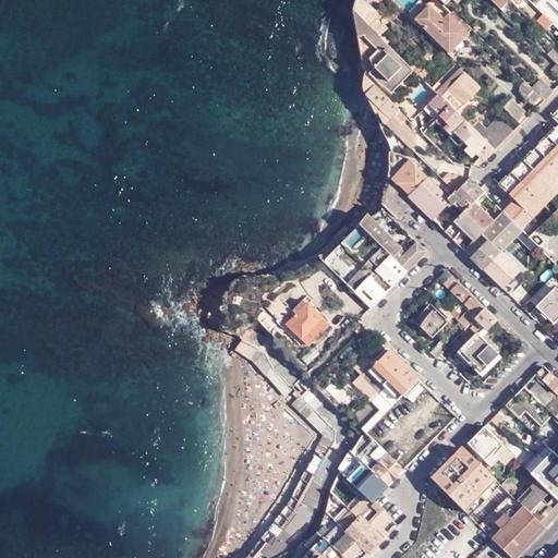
[(364,22),(374,32),(386,19),(378,12),(372,14),(366,9),(367,4),(362,0),(354,0),(352,10),(361,19),(364,22)]
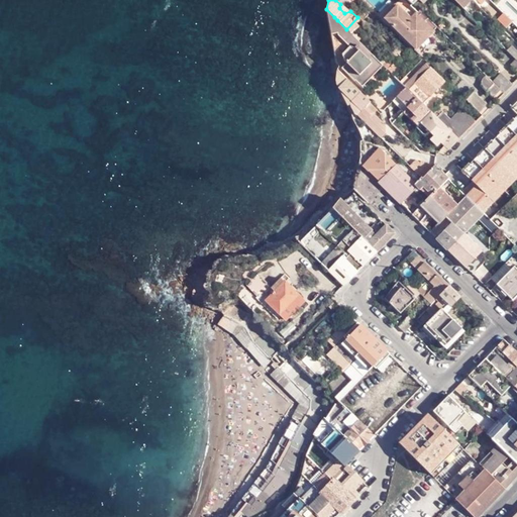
[(454,0),(463,8),(471,0),(454,0)]
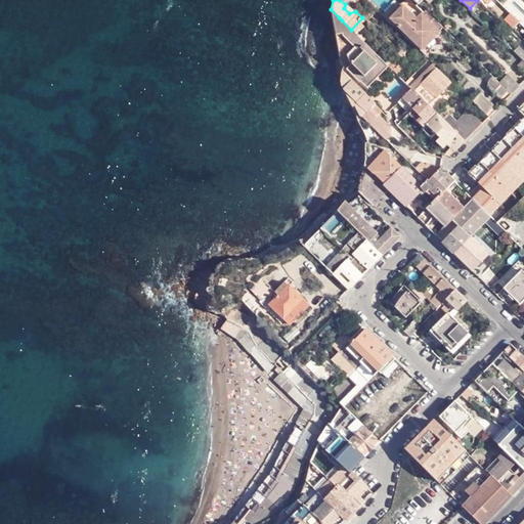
[(426,11),(424,13),(423,14),(419,18),(403,5),(390,18),(423,51),(440,34),(440,33),(444,30),(433,18),(426,11)]
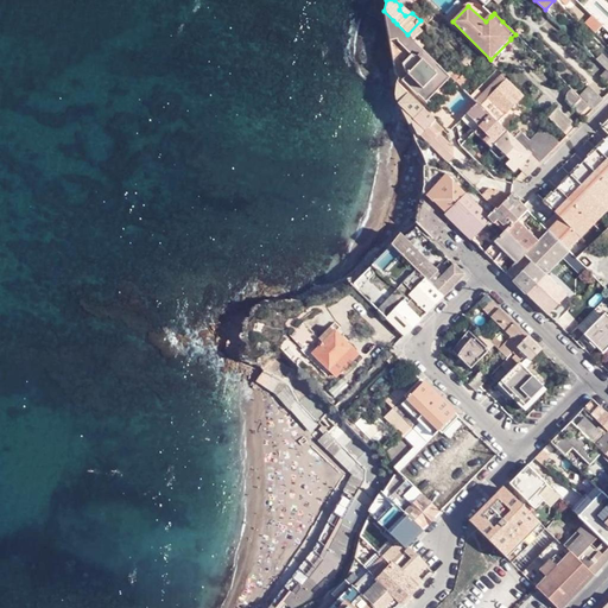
[(384,11),(387,29),(392,30),(394,27),(397,24),(393,20),(384,11)]
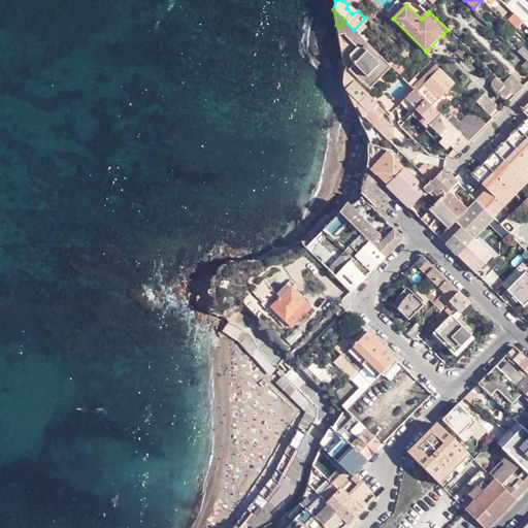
[(523,23),(517,18),(509,24),(517,30),(517,29),(523,23)]
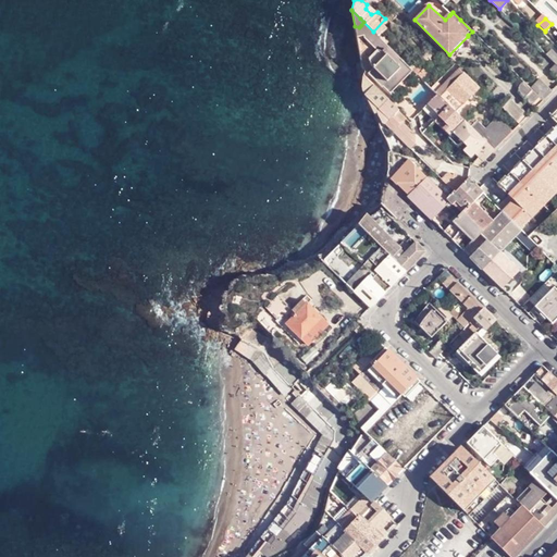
[(381,87),(386,93),(388,89),(390,90),(410,69),(373,32),(363,22),(361,25),(359,27),(355,26),(357,37),(363,36),(364,38),(378,51),(379,50),(383,51),(386,54),(387,54),(400,67),(387,82),(381,87)]
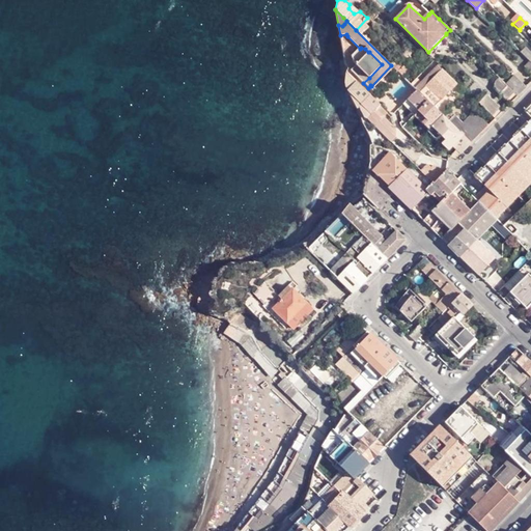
[(530,52),(526,47),(521,52),(530,62),(530,61),(530,52)]
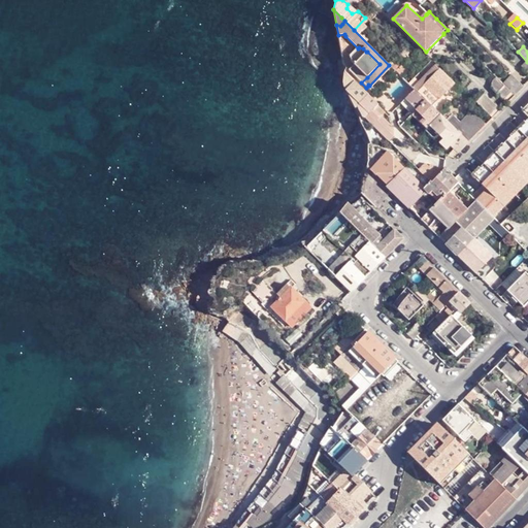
[(355,64),(366,52),(363,48),(359,47),(358,48),(351,56),(352,61),(355,64)]
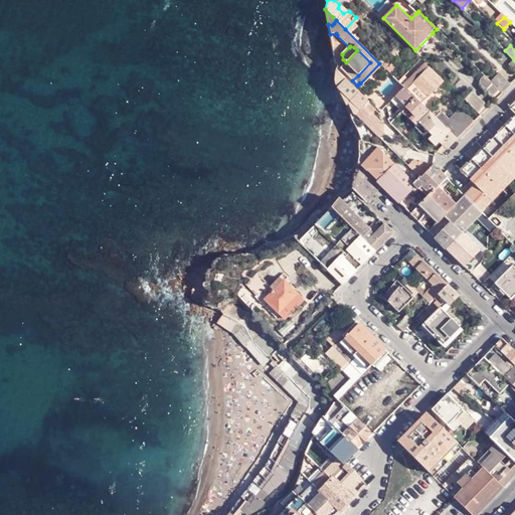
[(345,63),(358,75),(370,62),(358,50),(357,50),(346,62),(345,63)]
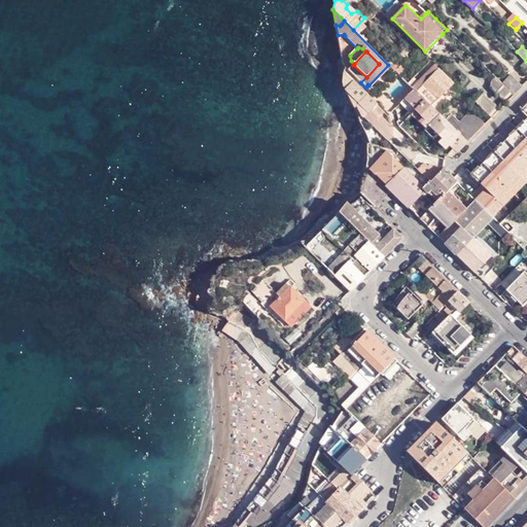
[(400,65),(394,70),(401,77),(408,70),(401,64),(400,65)]
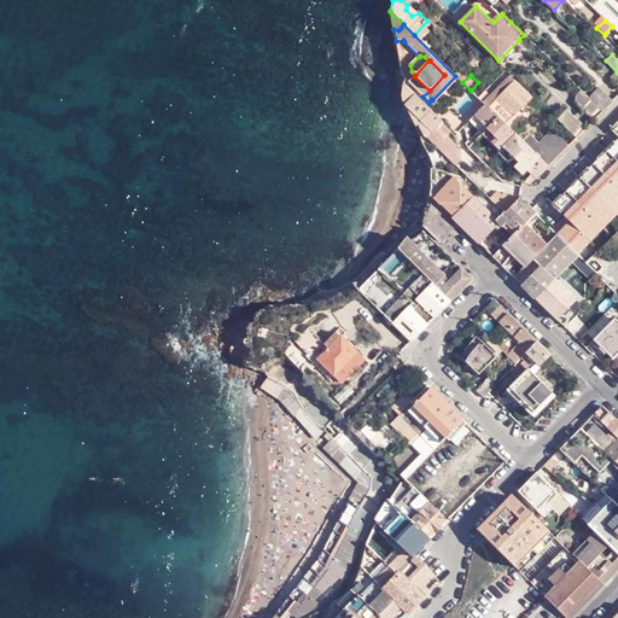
[(408,82),(423,97),(430,91),(414,76),(408,82)]
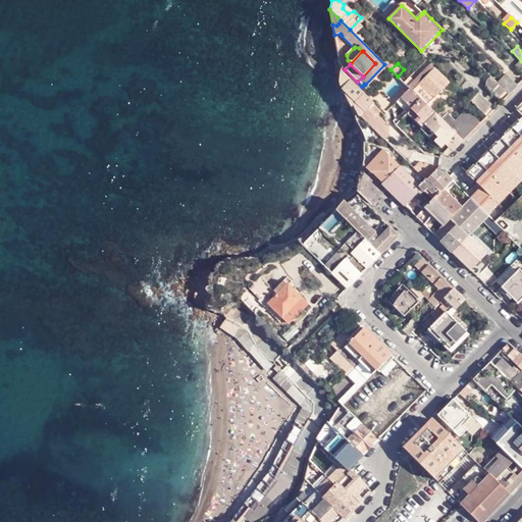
[(430,64),(408,87),(413,92),(416,95),(423,88),(433,98),(450,83),(435,69),(430,64)]
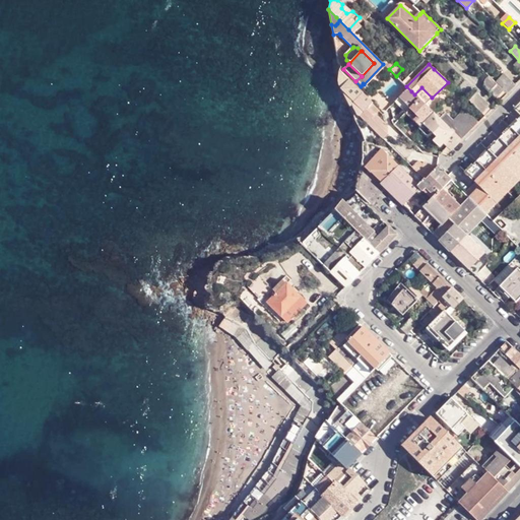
[(341,89),(349,106),(360,116),(372,102),(350,80),(340,70),(338,83),(341,89)]
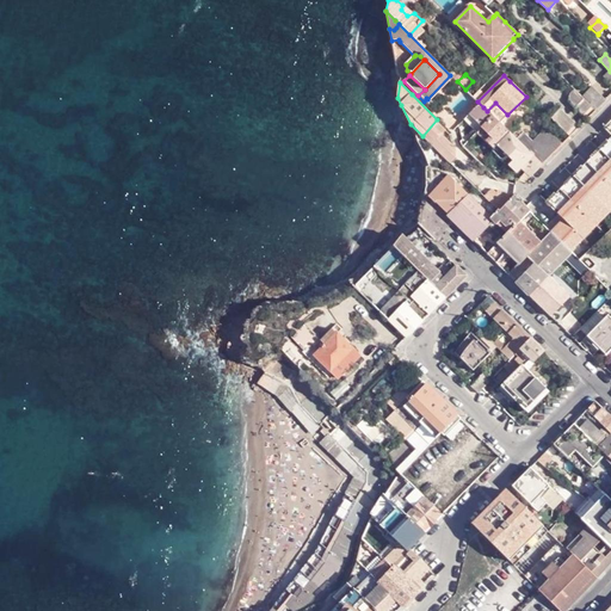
[(592,87),(582,98),(590,105),(597,111),(606,100),(592,87)]
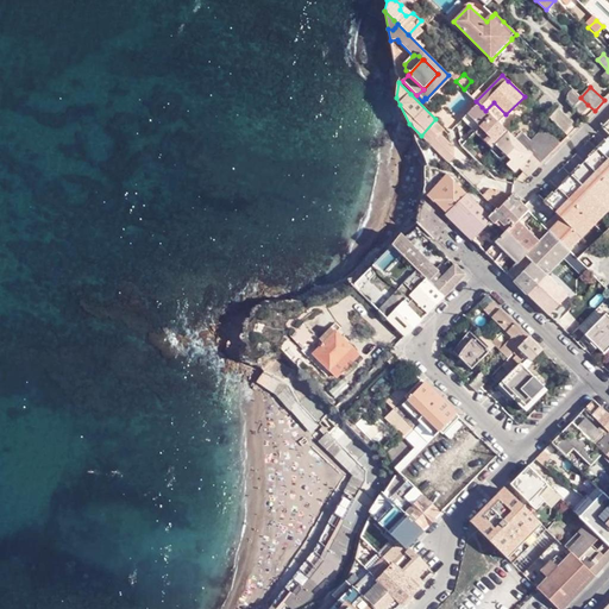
[(579,95),(571,89),(569,92),(565,101),(585,120),(595,111),(588,105),(581,98),(579,95)]
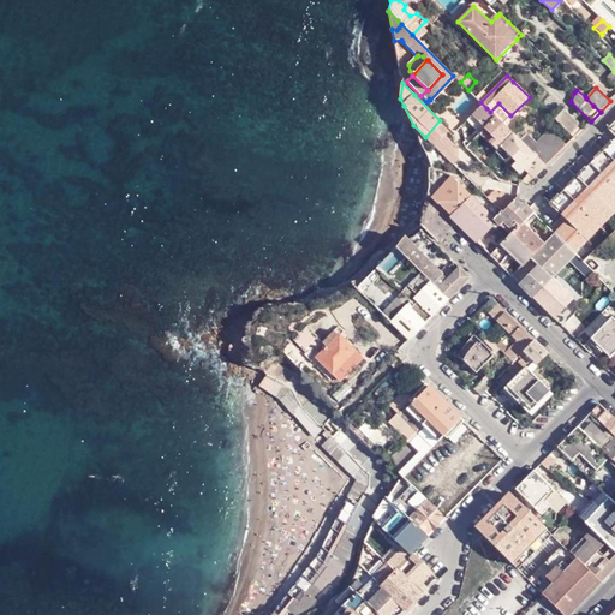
[(479,101),(476,97),(466,108),(469,112),(479,101)]
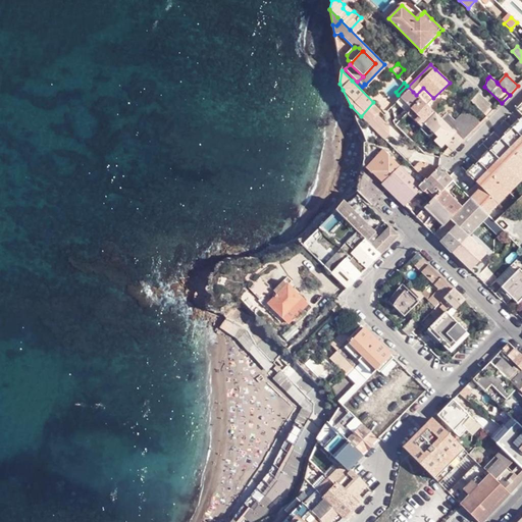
[(398,95),(412,109),(421,100),(416,95),(413,92),(408,87),(407,86),(398,95)]
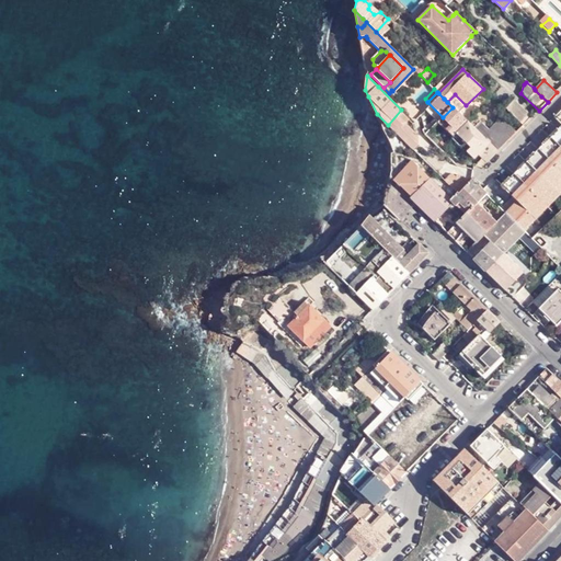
[(522,122),(529,114),(516,100),(507,109),(522,122)]
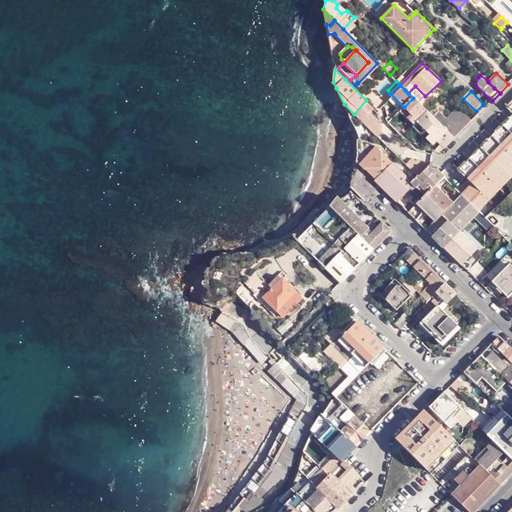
[(413,98),(404,107),(418,121),(427,111),(413,98)]
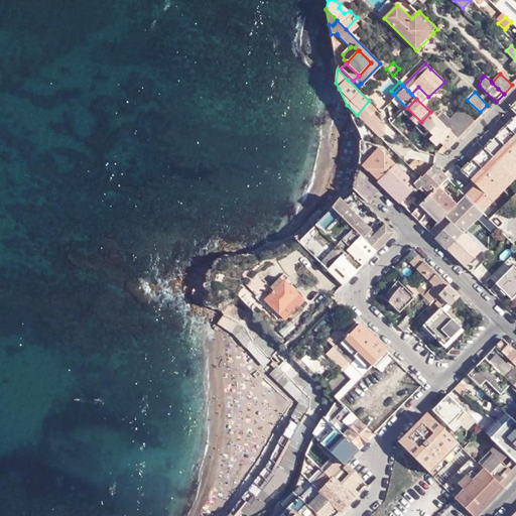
[(376,108),(369,101),(357,115),(379,133),(384,128),(384,121),(373,111),(376,108)]
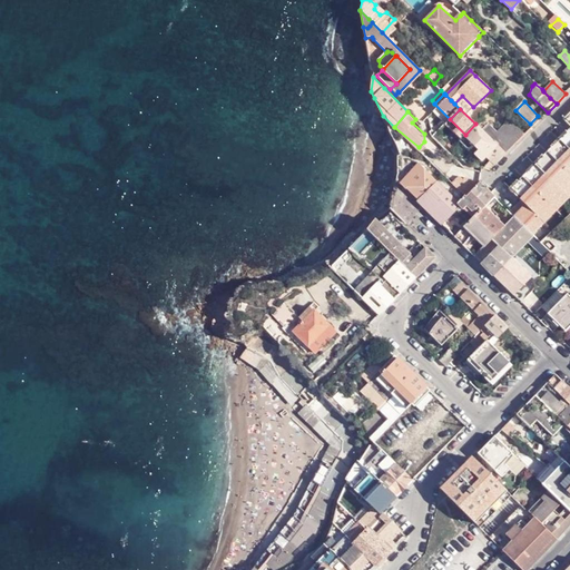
[(465,135),(450,119),(445,124),(461,139),(465,135)]
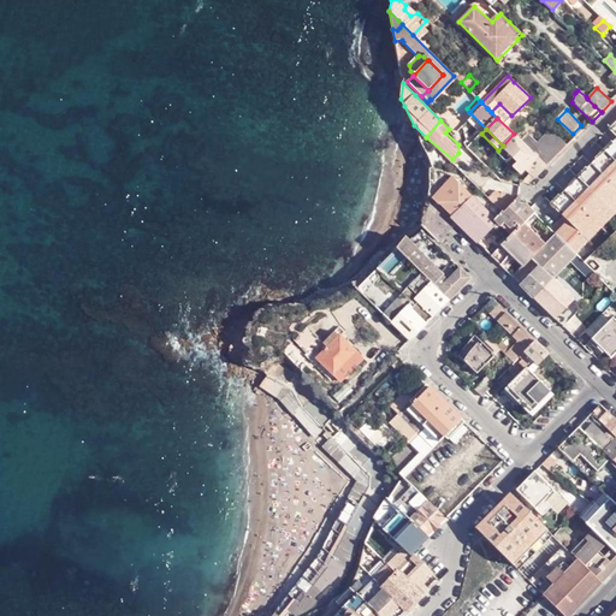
[(520,129),(514,134),(526,144),(531,150),(535,155),(543,148),(555,135),(552,132),(538,146),(520,129)]
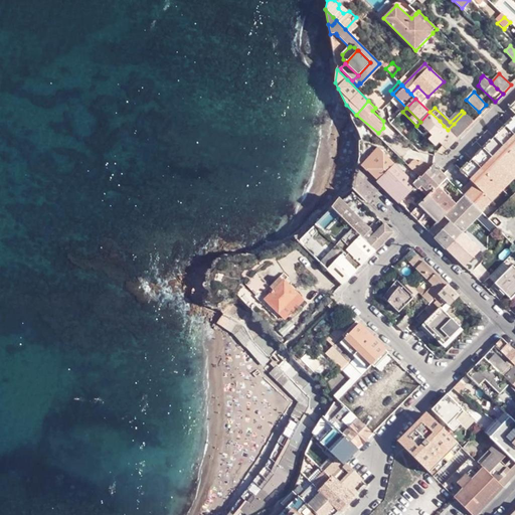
[(430,112),(420,122),(435,135),(444,126),(440,121),(430,112)]
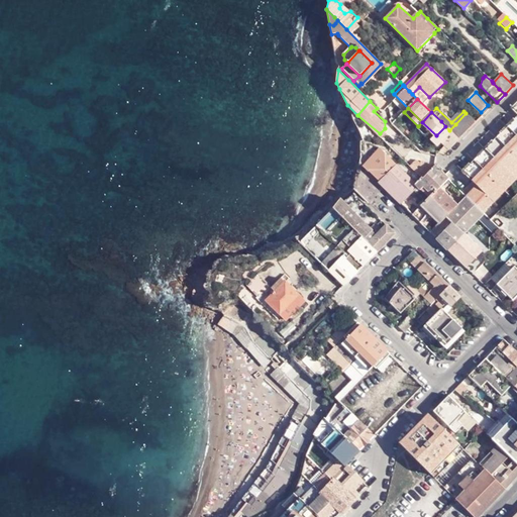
[(476,122),(466,113),(455,124),(449,130),(459,139),(476,122)]
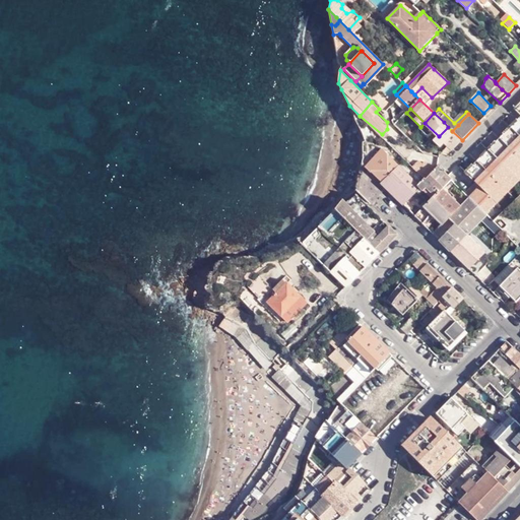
[(519,117),(465,173),(475,183),(479,187),(468,198),(485,214),(496,203),(493,200),(519,172),(519,117)]
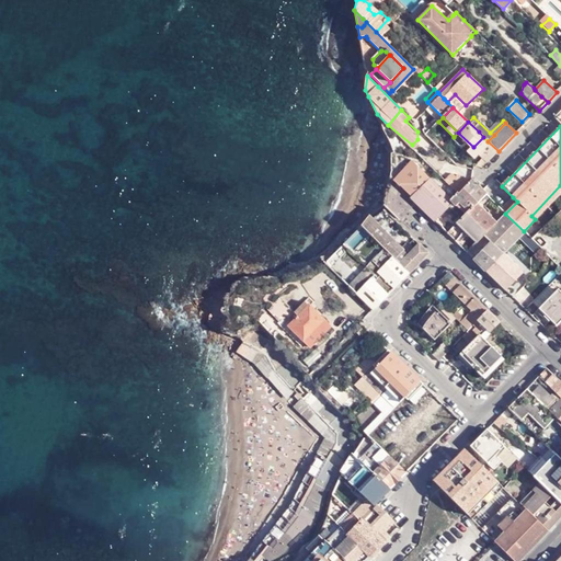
[(488,141),(483,137),(473,147),(468,151),(474,158),(479,152),(488,161),(499,151),(488,141)]
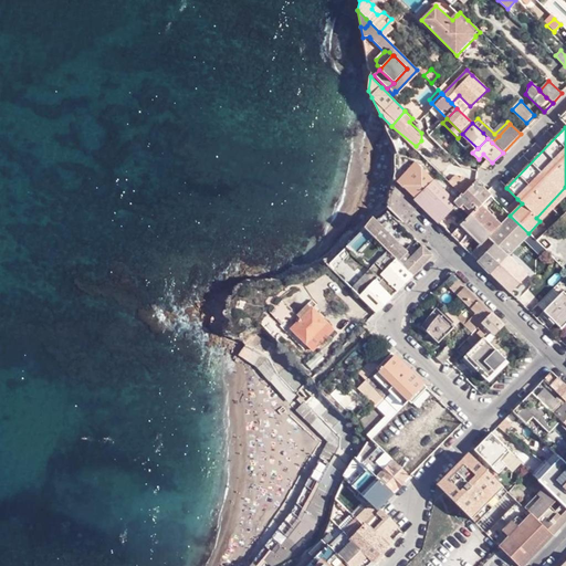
[(443,139),(441,140),(448,148),(451,145),(447,140),(446,142),(443,139)]
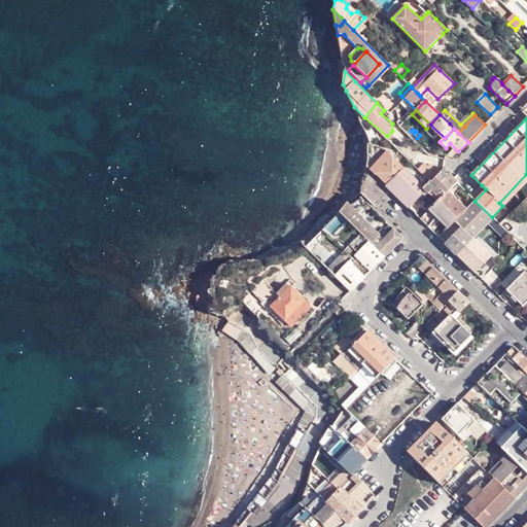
[(450,143),(446,148),(444,150),(452,159),(456,153),(458,151),(450,143)]
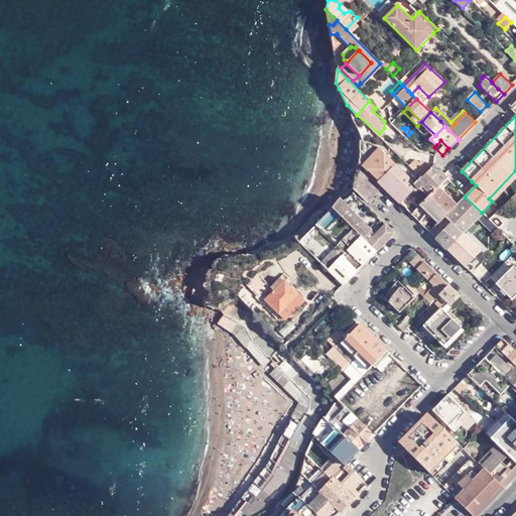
[(367,171),(368,170),(385,154),(380,149),(363,166),(367,171)]
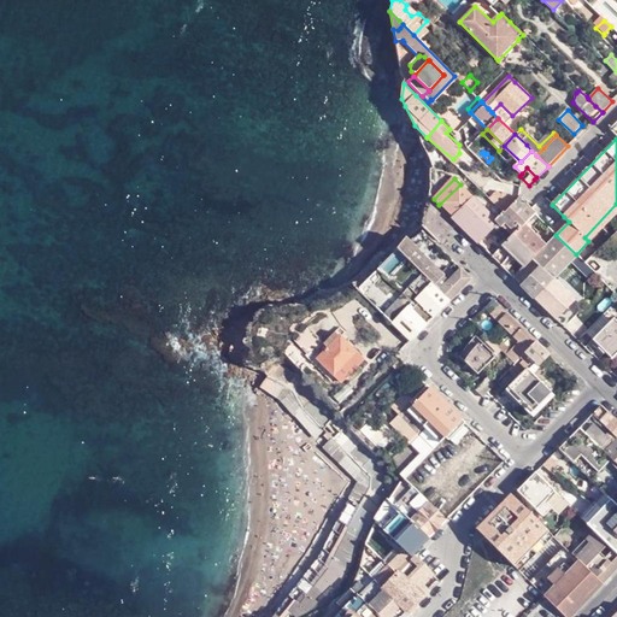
[(440,204),(454,217),(474,198),(460,184),(440,204)]
